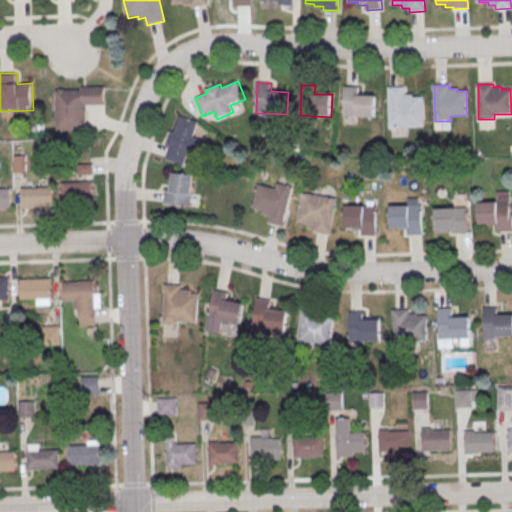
[(56,90),(57,132),(88,131),(88,106),(105,106),(105,87),(82,88),(82,90),(56,90)]
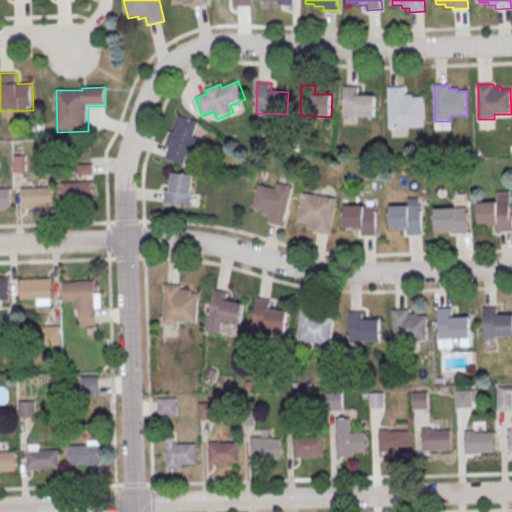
[(346,87),(345,118),(376,119),(377,97),(360,96),(360,88),(346,87)]
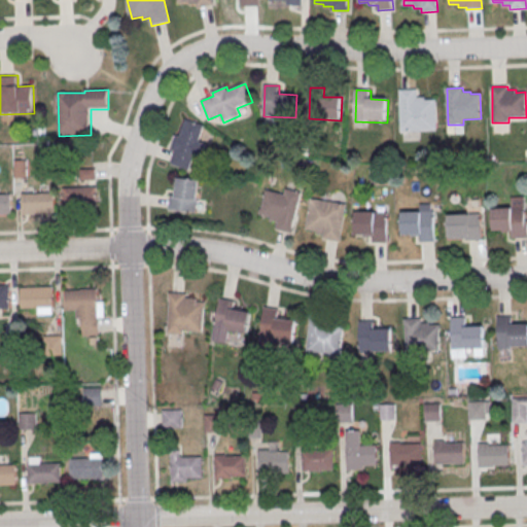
[(399,91),(400,133),(436,132),(436,100),(425,101),(424,98),(418,98),(417,90),(399,91)]
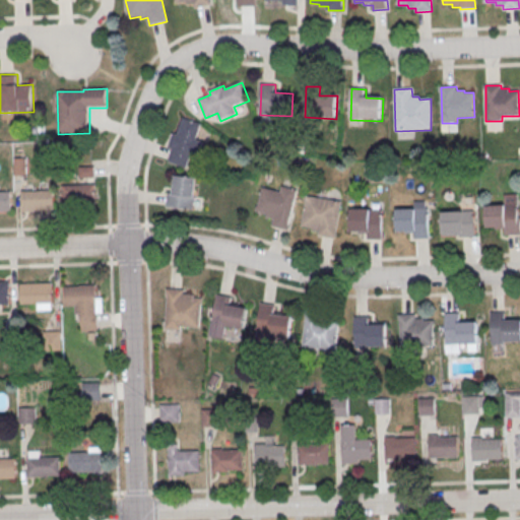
[(183,118),(201,124),(196,139),(204,142),(198,159),(191,156),(187,169),(168,163),(173,149),(169,148),(174,133),(178,135),(183,118)]
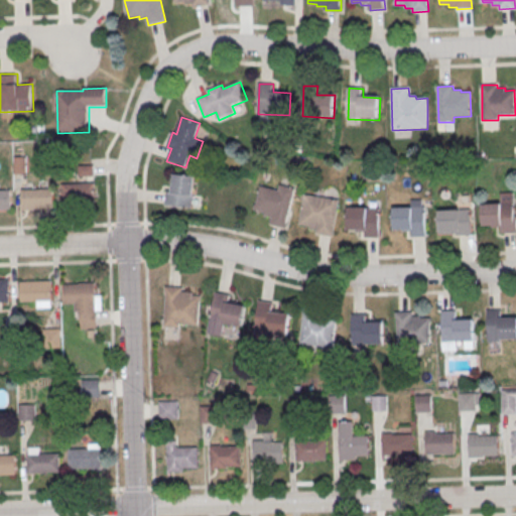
[(174,174),(196,177),(191,209),(165,206),(166,191),(171,191),(174,174)]
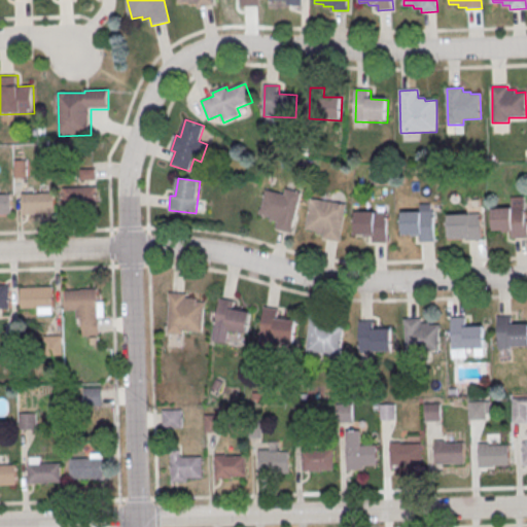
[(64,188),(97,187),(97,207),(65,208),(64,188)]
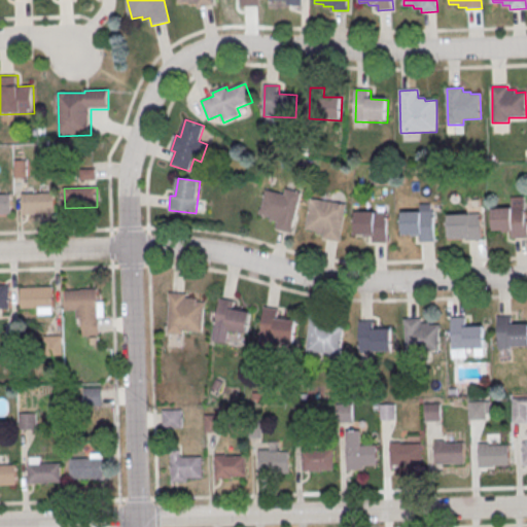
[(266,189),(284,195),(286,188),(302,192),(291,233),(276,230),(278,222),(270,220),(271,217),(259,214),(266,189)]
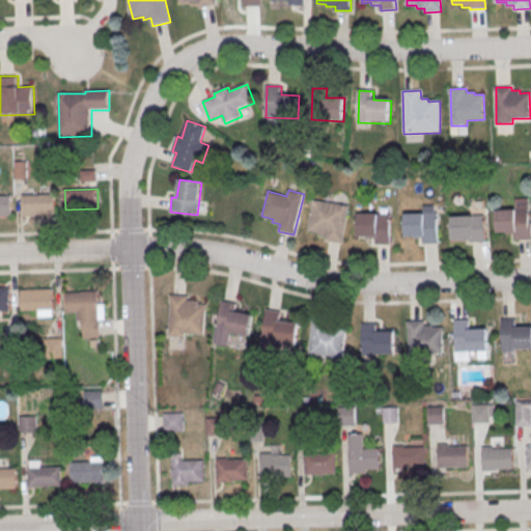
[(22,194),(54,194),(55,214),(22,214),(22,194)]
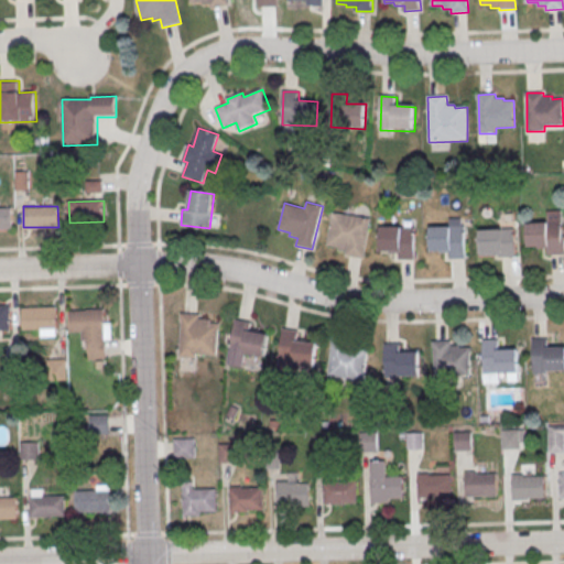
[(0,207),(12,207),(12,228),(0,228),(0,207)]
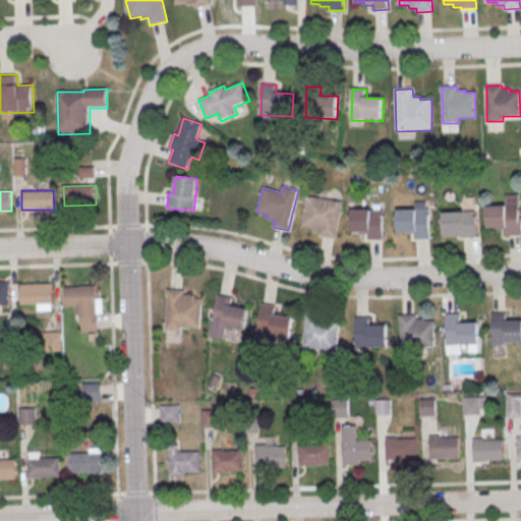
[(487,206),(506,206),(505,195),(519,195),(520,219),(520,235),(506,236),(506,230),(488,230),(487,206)]
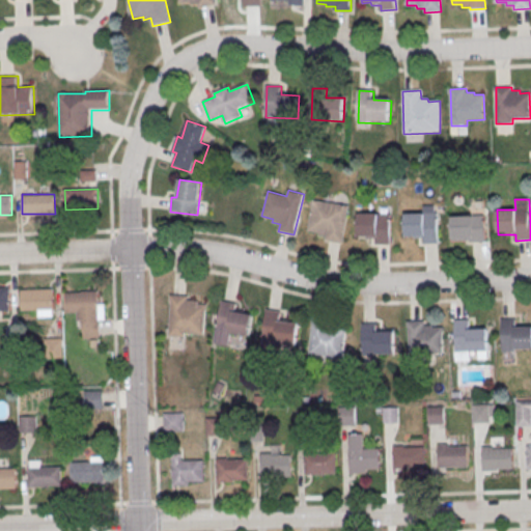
[(313,200),(350,206),(343,244),(326,242),(327,238),(319,236),(319,233),(308,231),(313,200)]
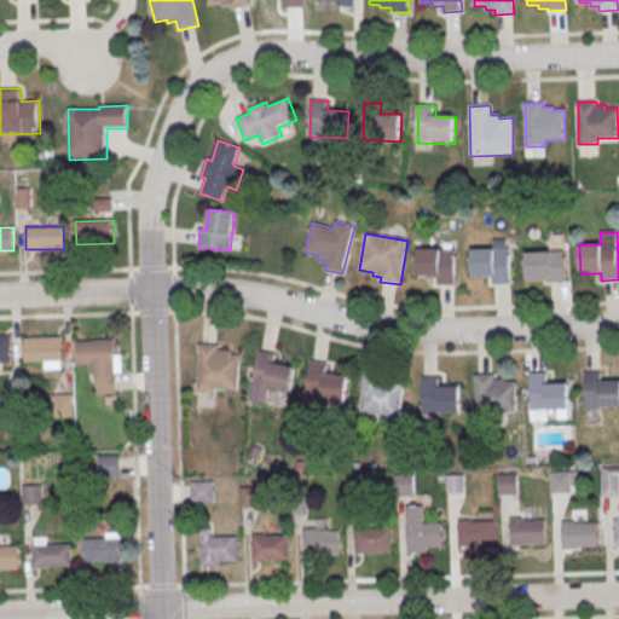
[(473,249),(510,248),(512,284),(495,284),(495,278),(484,278),(484,276),(473,277),(473,249)]
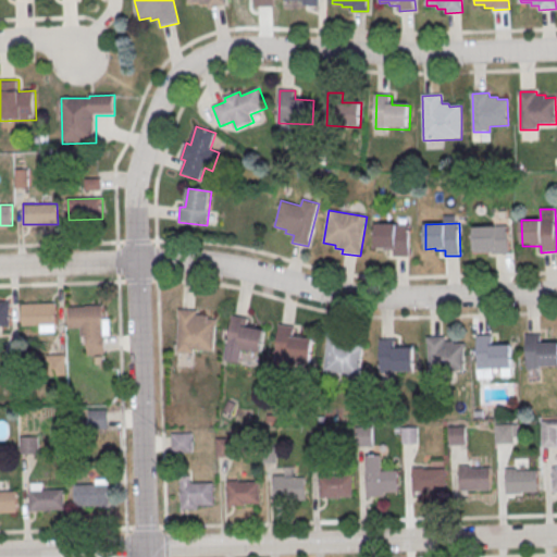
[(376,225),(410,225),(410,257),(395,257),(395,251),(384,251),(384,248),(376,248),(376,225)]
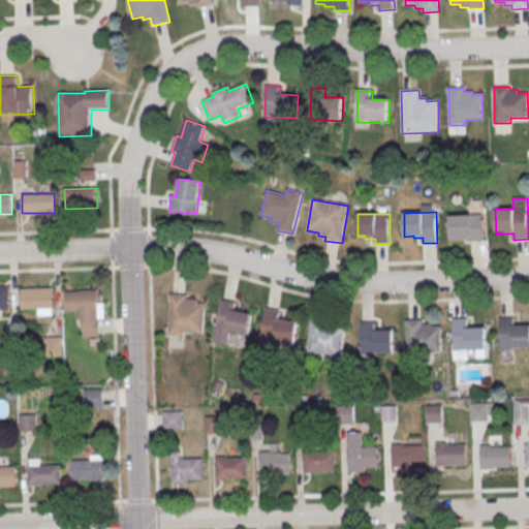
[(450,216),(483,215),(484,242),(469,243),(469,240),(452,241),(450,216)]
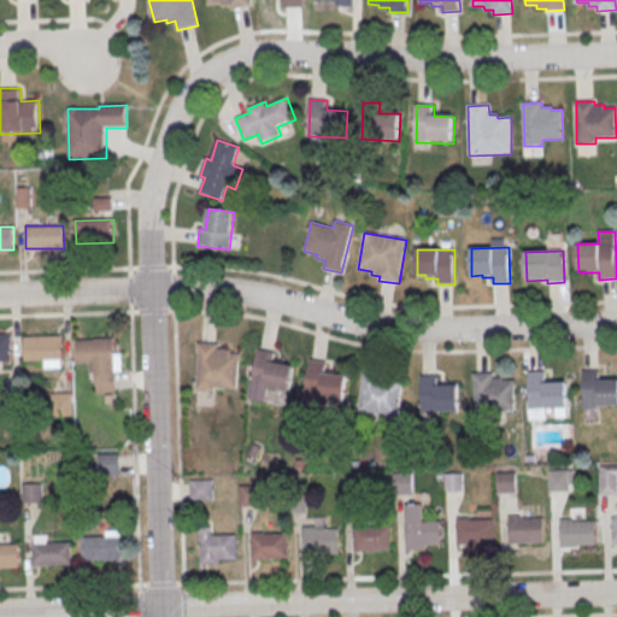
[(24,336),(62,335),(63,358),(24,359),(24,336)]
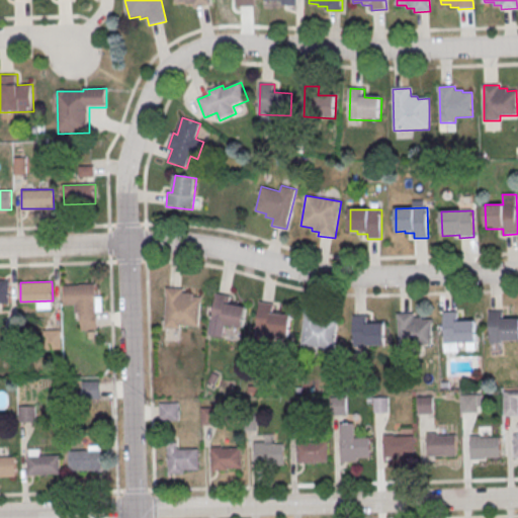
[(0,283),(9,283),(9,303),(0,303),(0,283)]
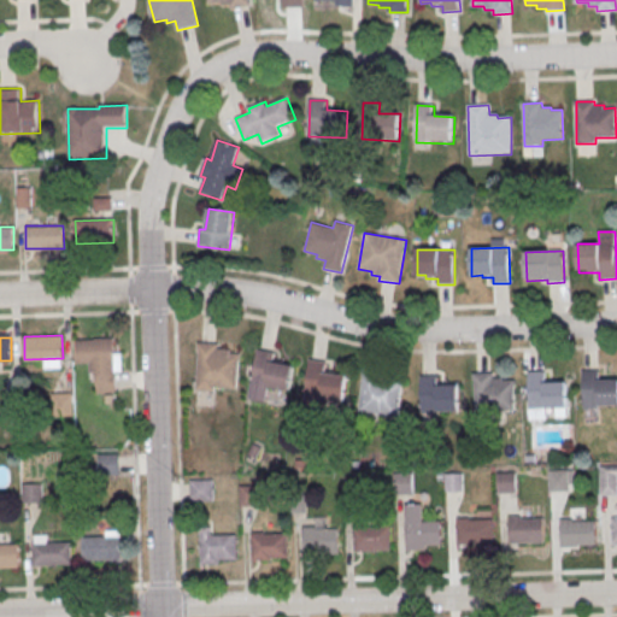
[(77,340),(115,340),(116,393),(98,394),(97,374),(90,374),(90,363),(77,364),(77,340)]
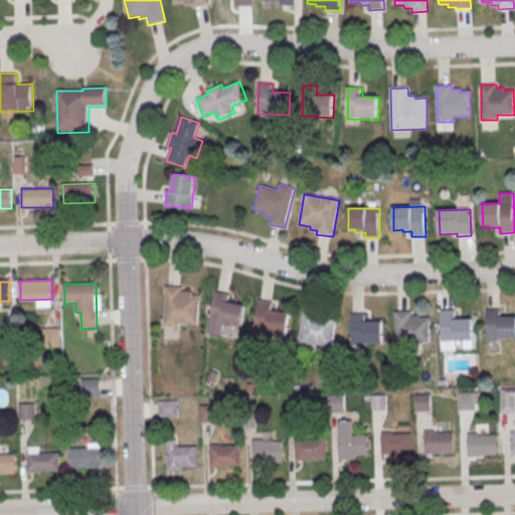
[(166,287),(163,327),(180,329),(180,324),(198,325),(200,296),(191,296),(192,293),(181,292),(181,289),(166,287)]
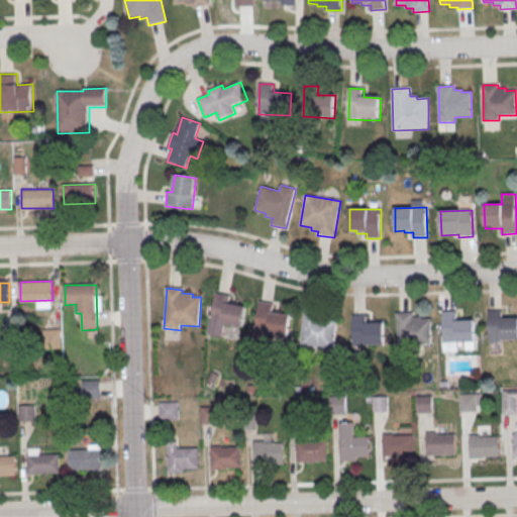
[(216,293),(208,334),(221,337),(223,325),(242,328),(245,308),(228,305),(230,296),(216,293)]
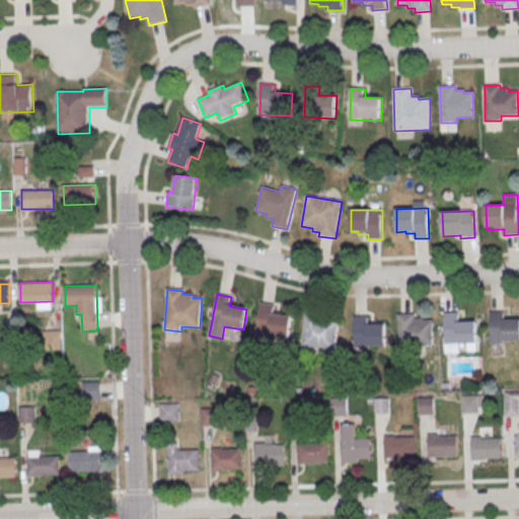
[(261,304),(255,345),(275,347),(276,337),(288,339),(291,317),(273,315),(274,306),(261,304)]
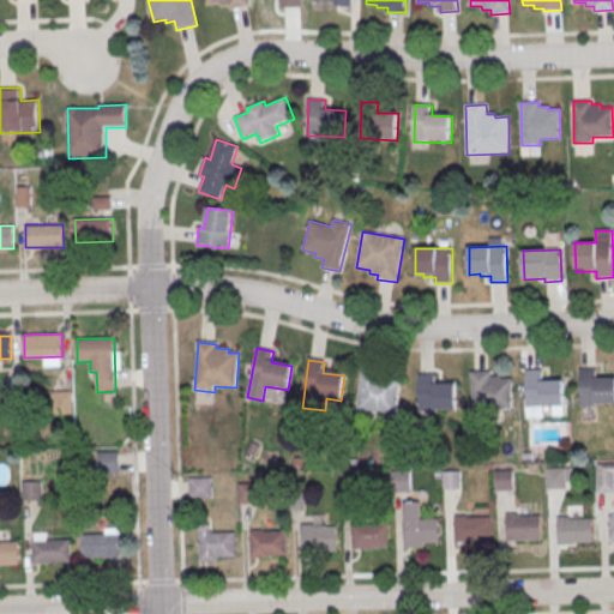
[(362,368),(356,410),(396,415),(401,380),(390,378),(390,375),(380,374),(381,371),(362,368)]
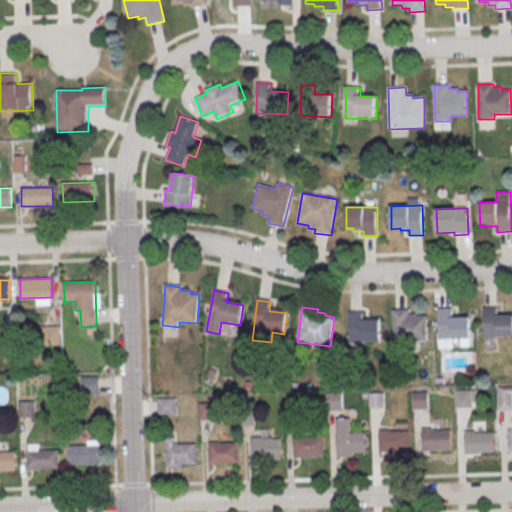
[(484,308),(485,338),(511,337),(511,316),(498,317),(498,308),(484,308)]
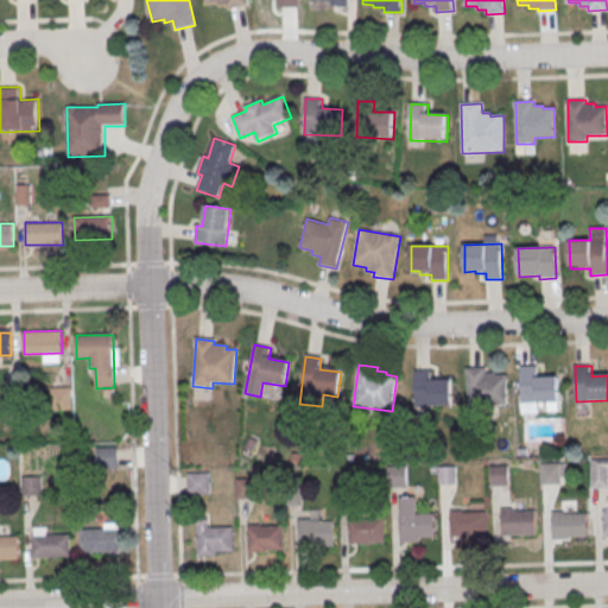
[(521,367),(523,403),(559,403),(559,378),(538,378),(538,367),(521,367)]
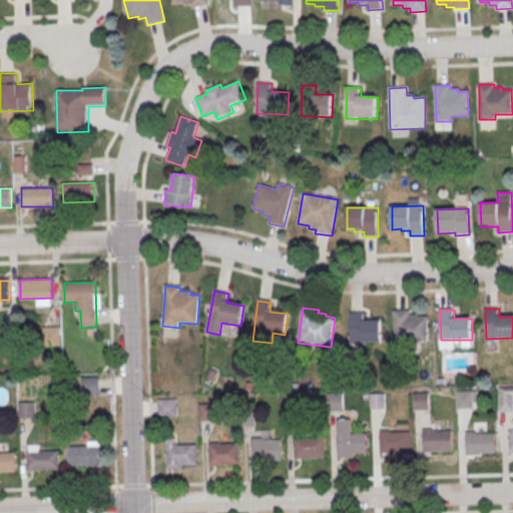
[(395,312),(396,342),(427,341),(427,320),(409,321),(409,312),(395,312)]
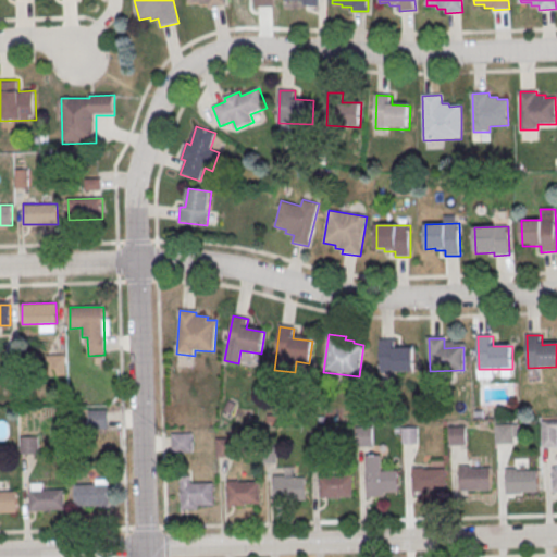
[(380,339),(381,372),(415,372),(415,349),(395,349),(395,339),(380,339)]
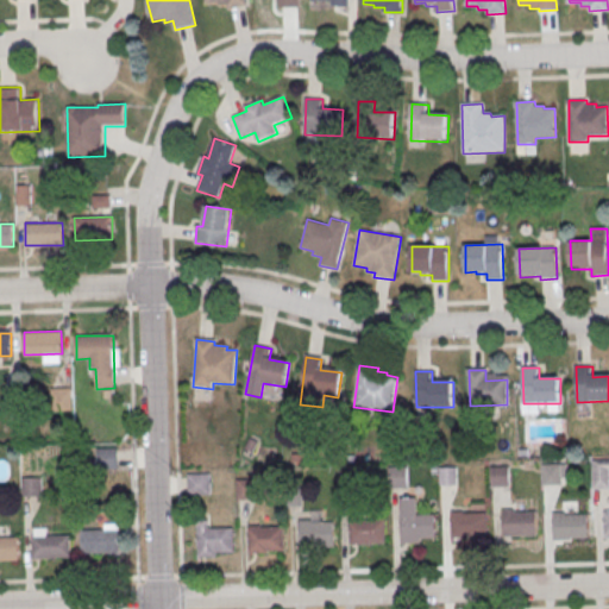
[(52,390),(71,390),(73,410),(54,410),(52,390)]
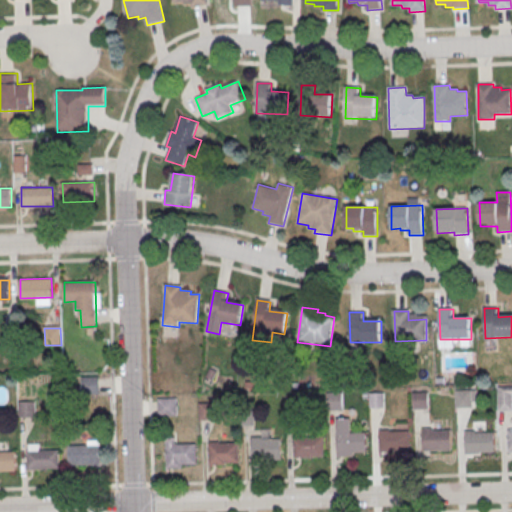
[(3,329),(19,329),(20,346),(4,346),(3,329)]
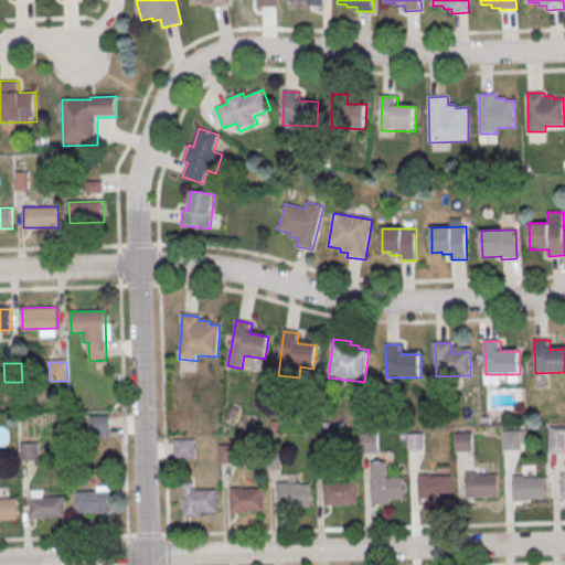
[(92,417),(109,416),(109,435),(92,436),(92,417)]
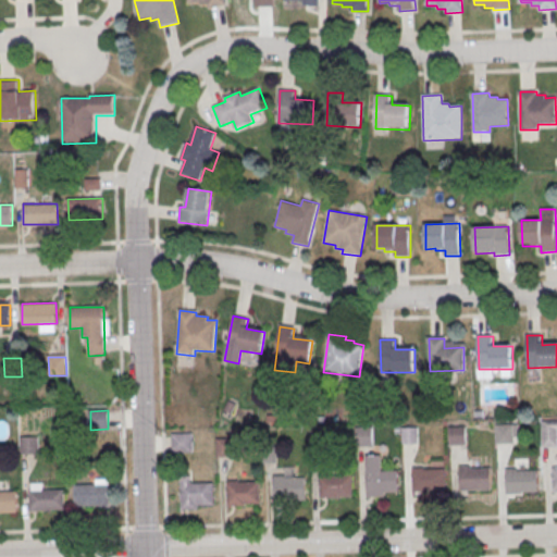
[(496,425),(514,425),(514,444),(496,444),(496,425)]
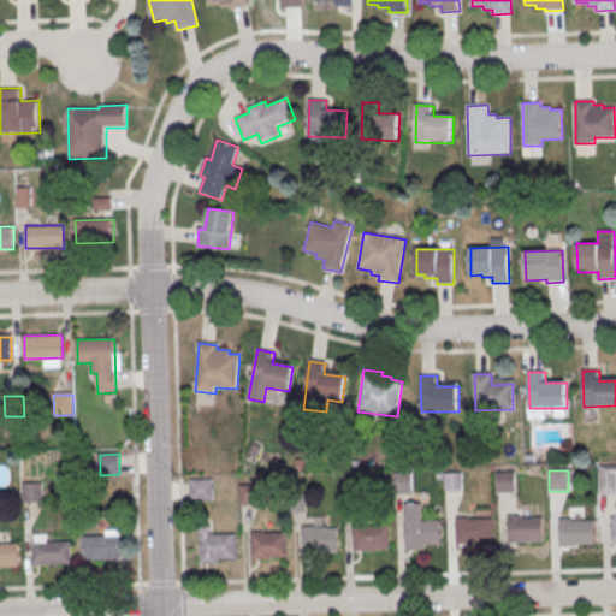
[(394,474),(413,473),(414,495),(395,495),(394,474)]
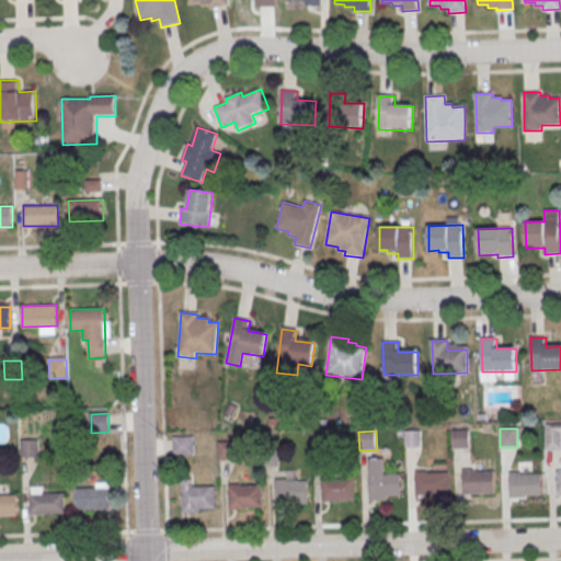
[(404,431),(422,431),(422,449),(404,450),(404,431)]
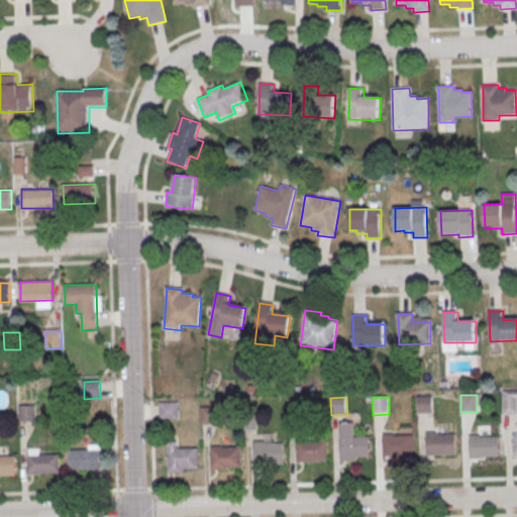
[(416,398),(432,397),(433,414),(417,415),(416,398)]
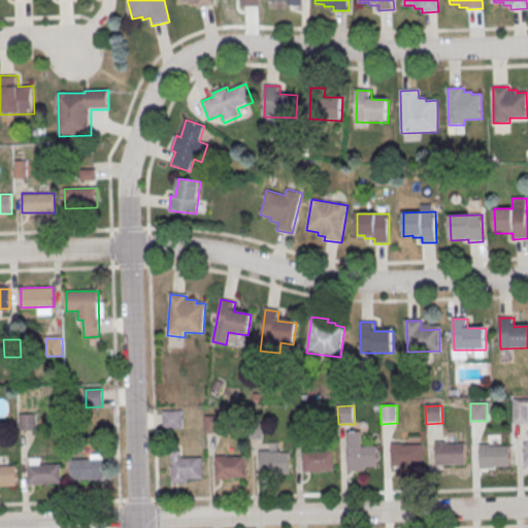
[(514,407),(527,406),(527,425),(514,425),(514,407)]
